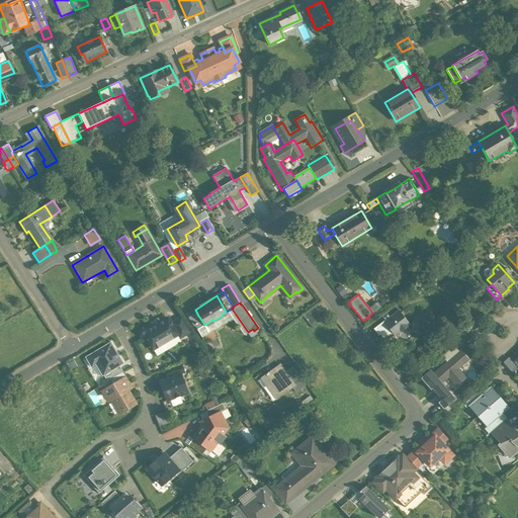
[(374,305),(369,309),(372,313),(378,309),(374,305)]
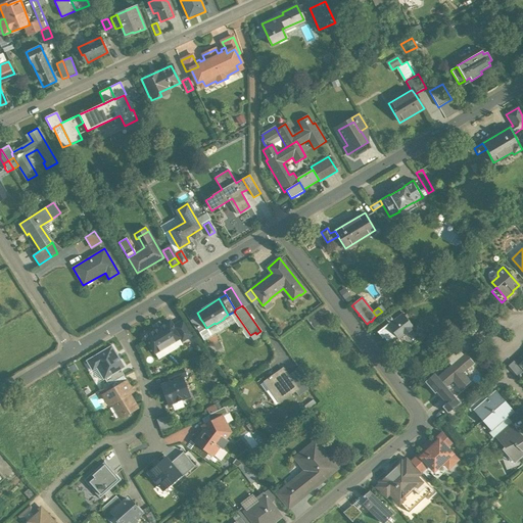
[(316,312),(306,319),(314,328),(323,321),(316,312)]
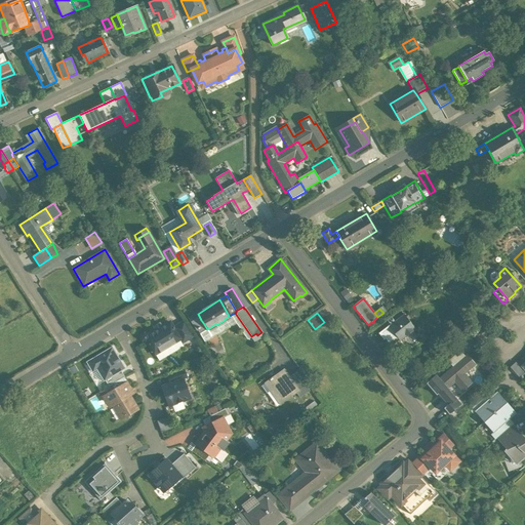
[(403,314),(389,326),(389,325),(378,333),(384,340),(385,339),(396,354),(402,349),(405,347),(401,340),(415,329),(403,314)]
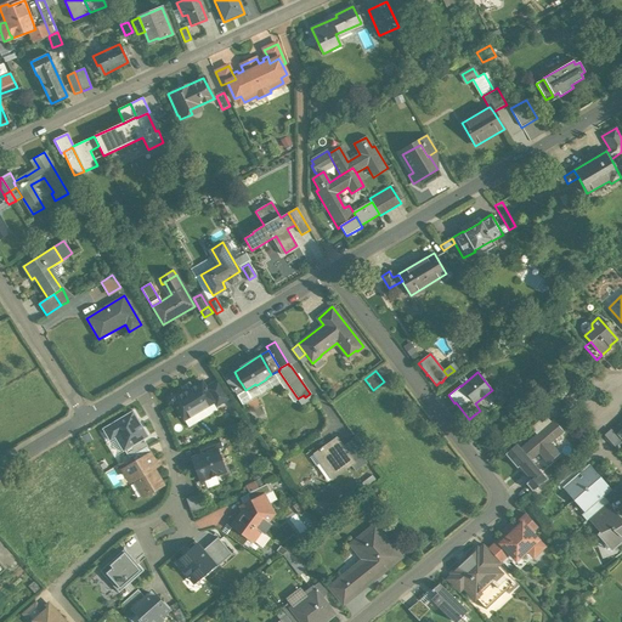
[(181,385),(185,393),(194,386),(190,380),(181,385)]
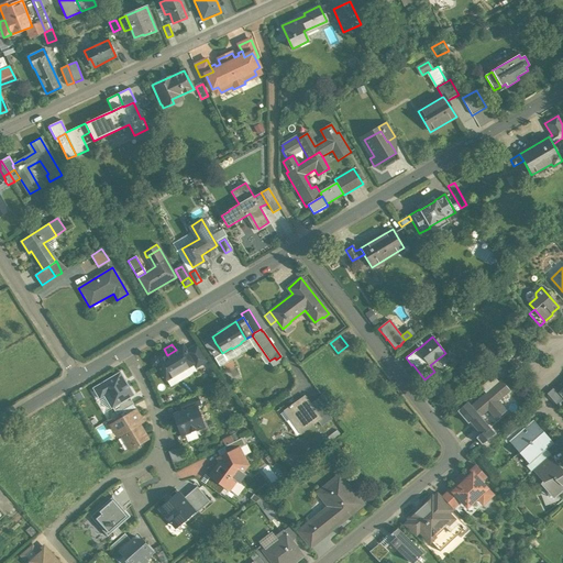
[(197,344),(186,352),(194,364),(192,365),(196,368),(208,361),(197,344)]
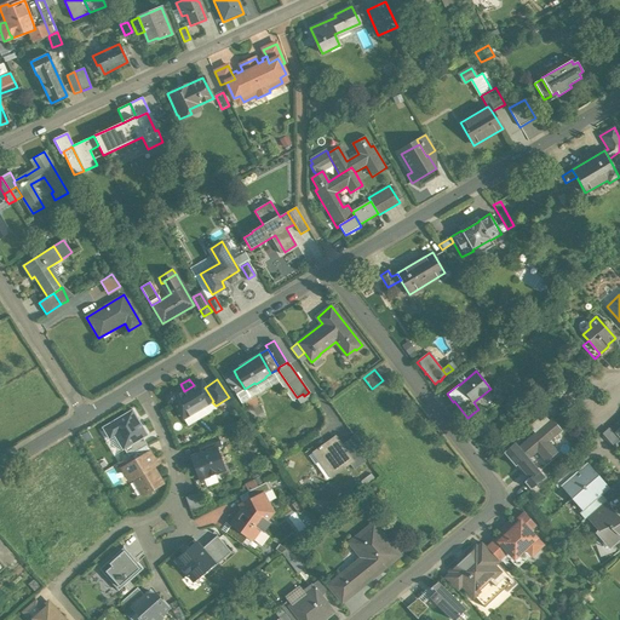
[(184,391),(174,396),(173,395),(171,394),(167,396),(166,400),(168,402),(172,403),(173,402),(183,419),(212,402),(213,401),(205,388),(201,380),(194,385),(184,391)]
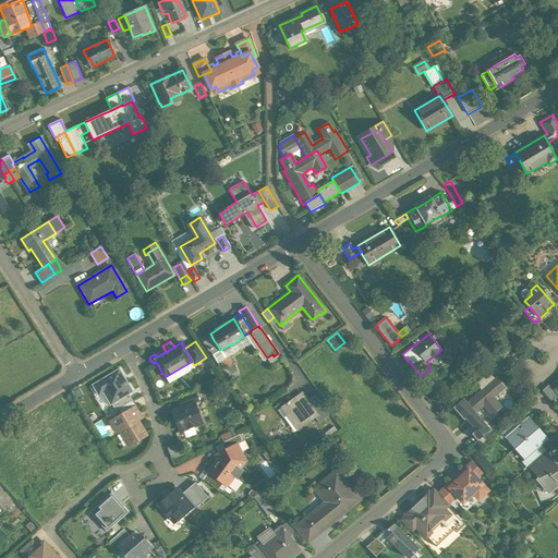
[(217,344),(209,350),(213,354),(220,350),(217,344)]
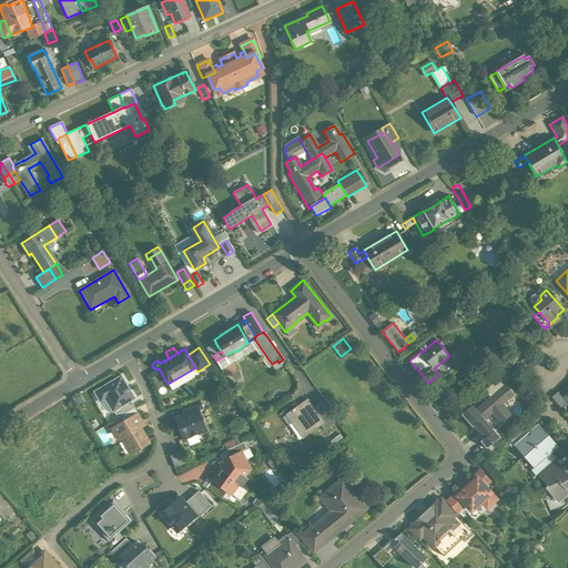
[(198,372),(194,368),(168,384),(172,392),(199,375),(198,372)]
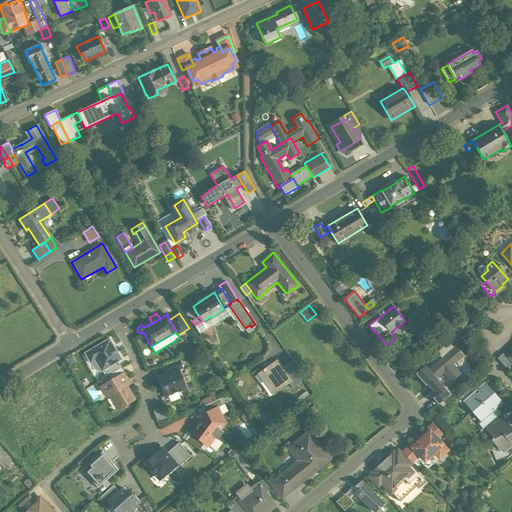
[(398,341),(395,338),(392,340),(395,344),(389,348),(398,359),(409,351),(400,340),(398,341)]
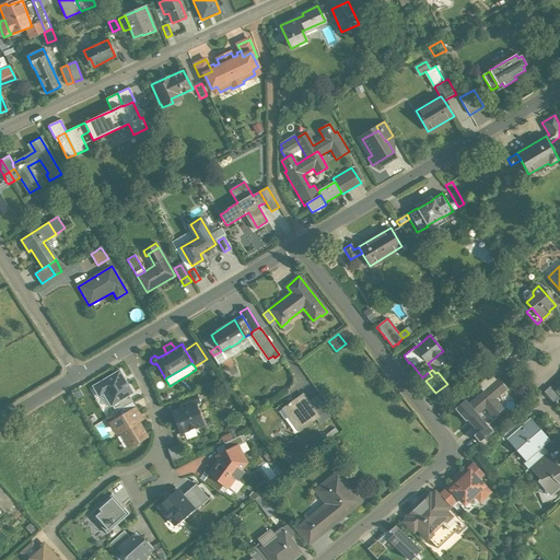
[(111,406),(113,405),(129,395),(133,393),(119,371),(93,386),(98,397),(104,394),(111,406)]
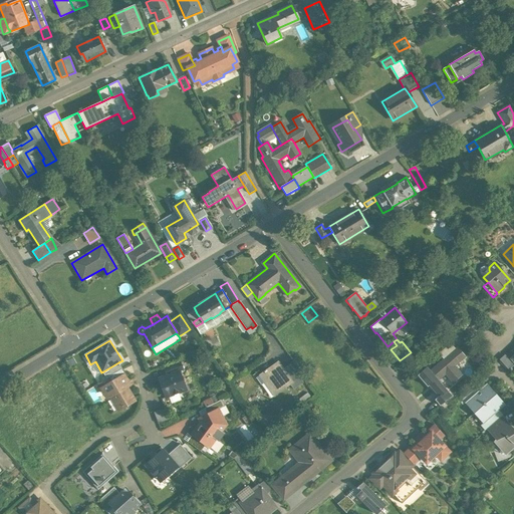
[(457,348),(428,373),(424,369),(418,375),(438,399),(446,392),(435,379),(444,371),(453,382),(461,375),(453,365),(457,362),(458,362),(465,356),(457,348)]
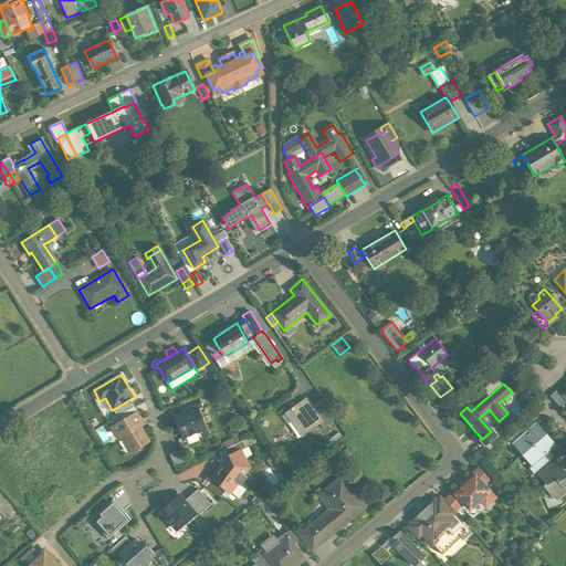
[(558,406),(564,400),(555,390),(549,395),(558,406)]
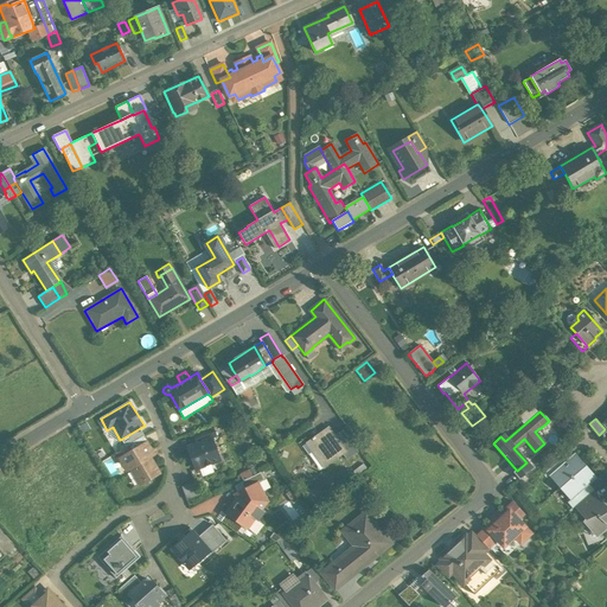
[(212,426),(192,434),(196,443),(211,439),(216,438),(212,426)]
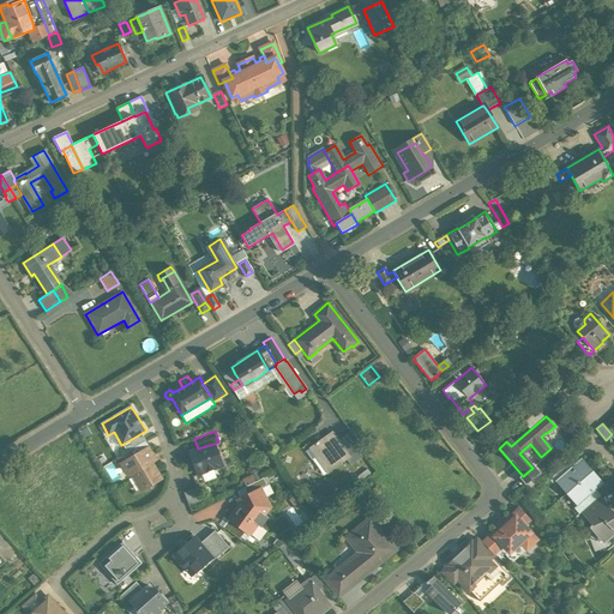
[(124,444),(128,452),(130,451),(146,441),(142,433),(124,444)]
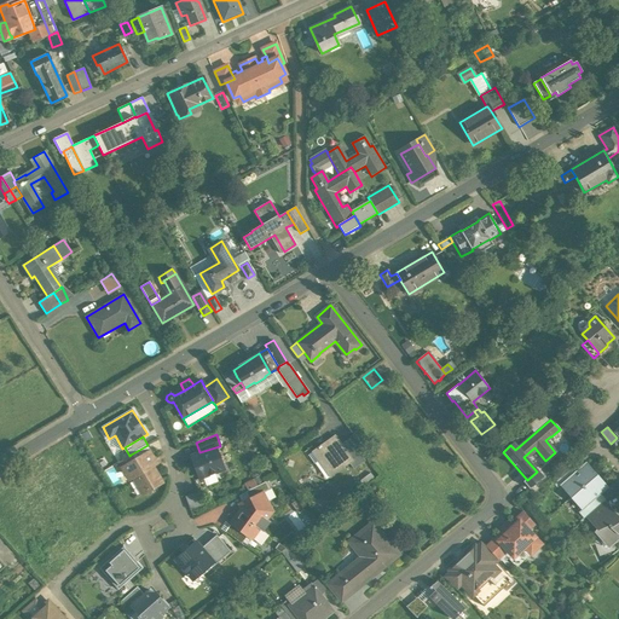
[(339,446),(333,438),(314,451),(331,475),(348,463),(353,461),(341,445),(339,446)]
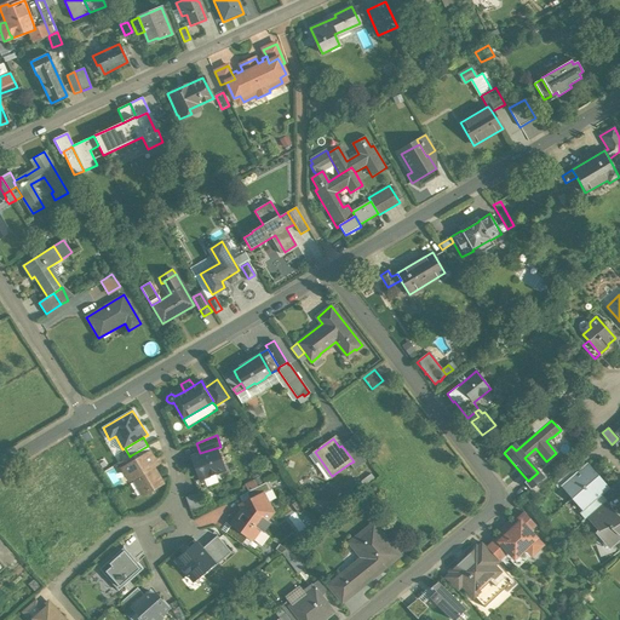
[(350,440),(342,446),(354,461),(349,464),(354,470),(366,461),(350,440)]
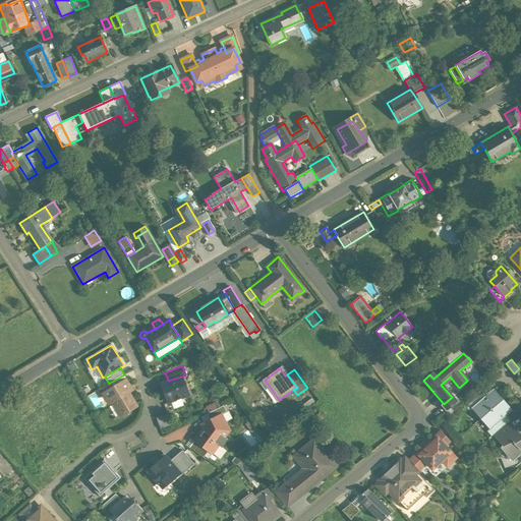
[(168,381),(161,384),(168,403),(184,397),(184,398),(190,396),(188,391),(187,391),(181,377),(168,381)]
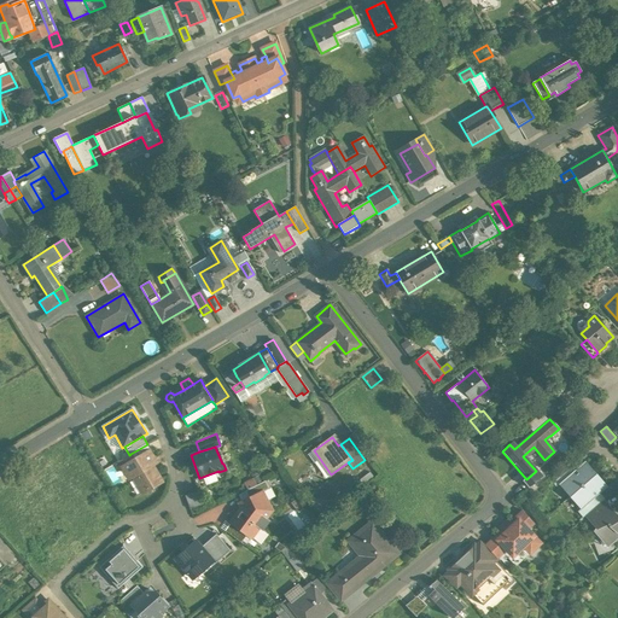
[(134,460),(122,467),(129,479),(133,476),(144,493),(161,482),(151,466),(156,462),(149,452),(134,460)]
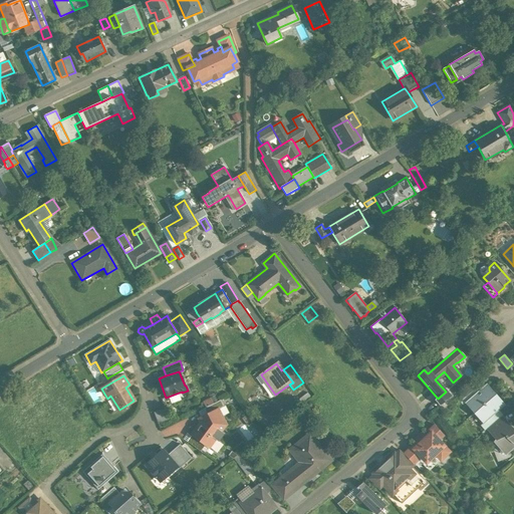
[(107,378),(98,383),(101,389),(111,382),(108,377),(107,378)]
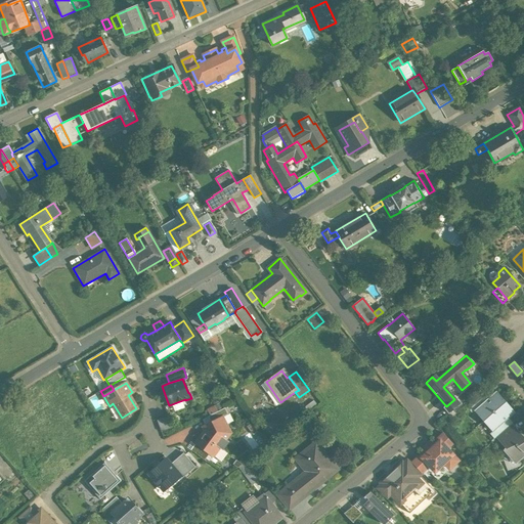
[(476,408),(473,410),(474,411),(483,422),(506,402),(495,391),(489,397),(476,408)]
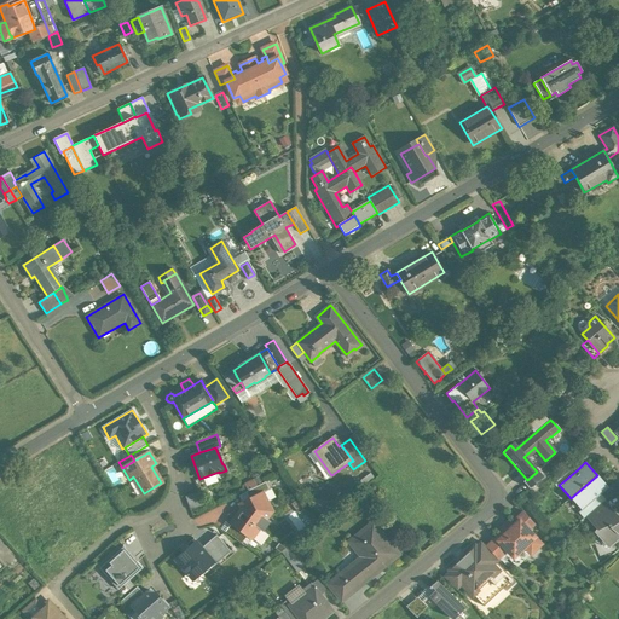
[(573,463),(557,476),(562,482),(578,469),(573,463)]
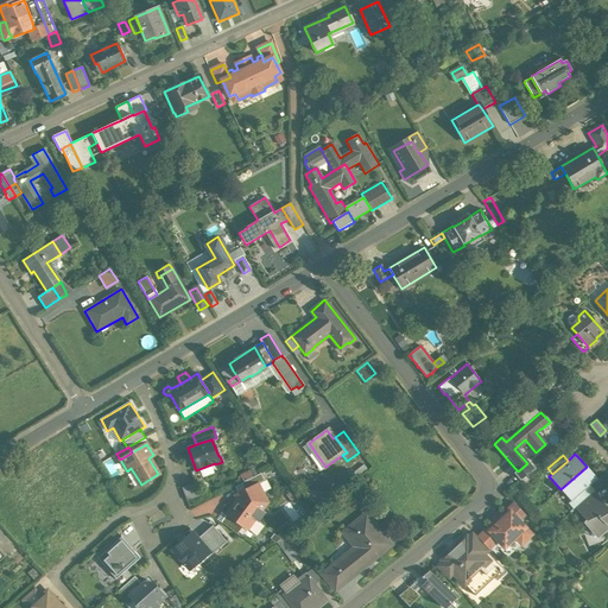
[(518,472),(514,474),(520,480),(532,469),(527,463),(518,472)]
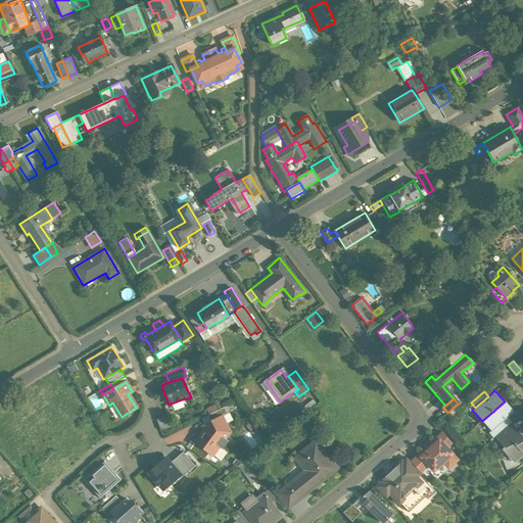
[(505,401),(482,421),(491,431),(494,429),(507,418),(514,412),(505,401)]
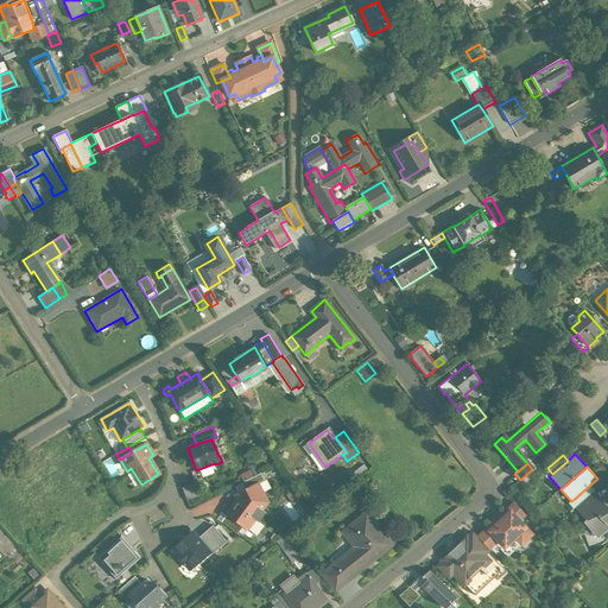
[(548,468),(542,474),(548,480),(550,477),(549,476),(552,474),(548,468)]
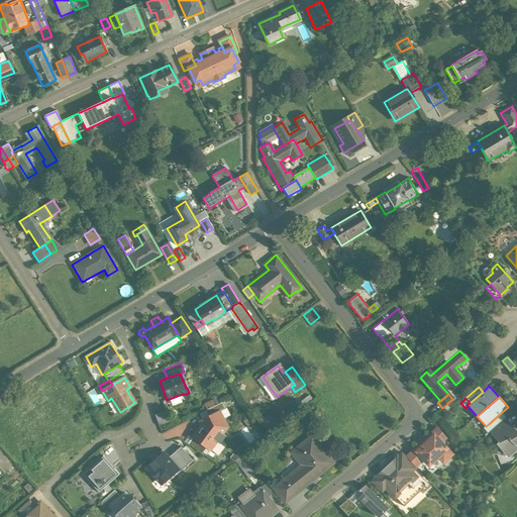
[(221,403),(205,411),(208,417),(224,409),(221,403)]
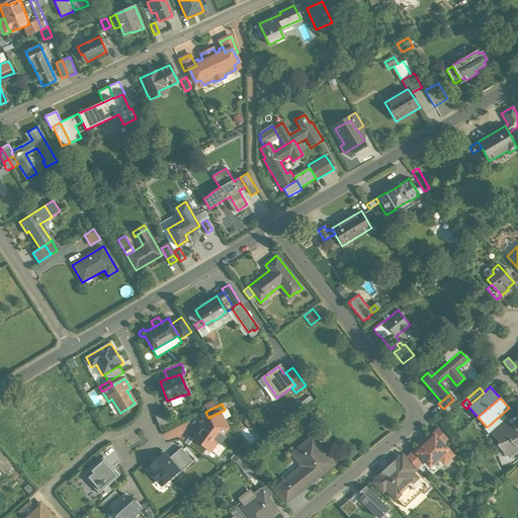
[(208,418),(202,421),(203,423),(201,424),(202,426),(200,429),(202,430),(199,433),(198,432),(193,438),(210,451),(217,442),(220,444),(225,437),(223,435),(228,428),(224,420),(229,417),(226,410),(225,410),(208,418)]
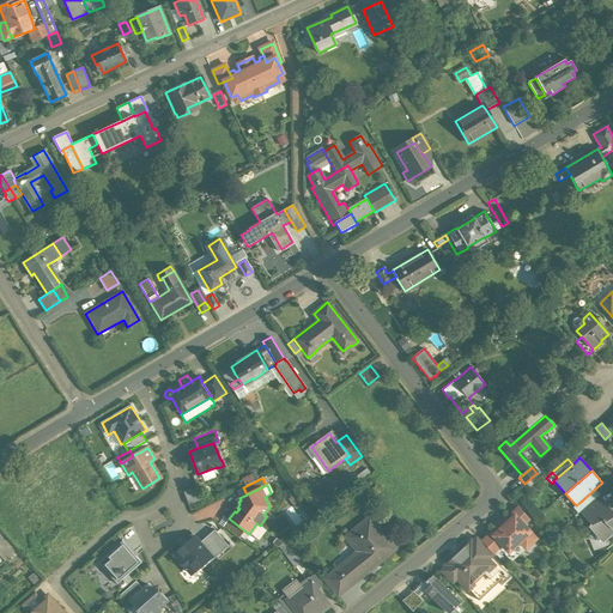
[(182,491),(186,504),(199,499),(195,487),(182,491)]
